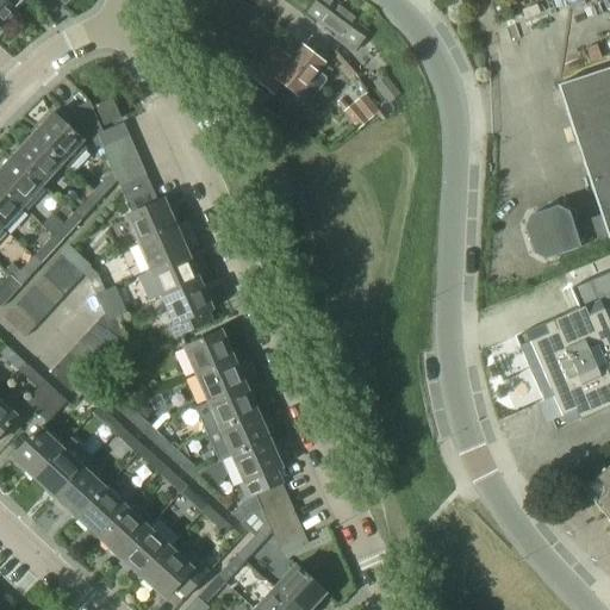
[(22,0),(0,0),(0,24),(23,0),(22,0)]
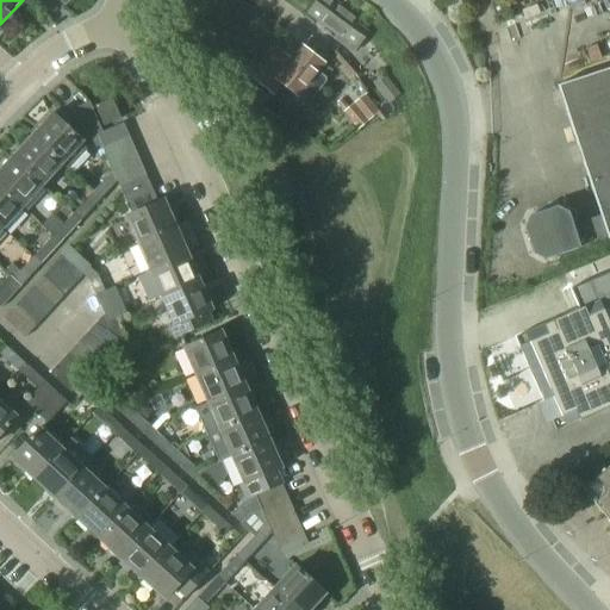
[(332,38),(353,53),(365,36),(365,35),(365,32),(363,31),(356,25),(360,20),(331,0),(317,0),(307,13),(336,33),(332,38)]
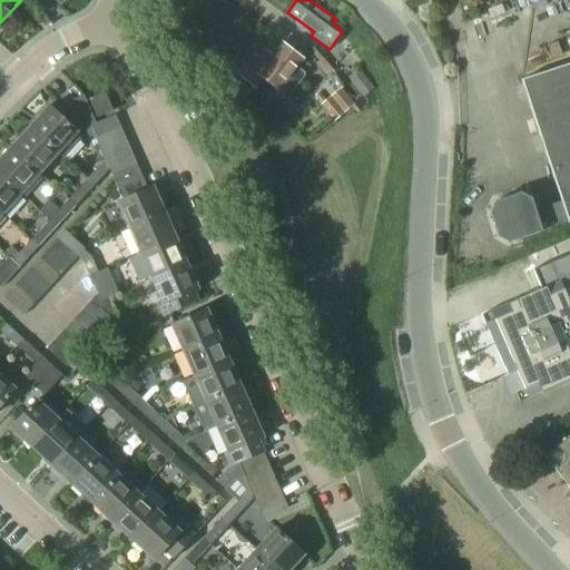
[(462,13),(474,9),(471,0),(459,0),(458,1),(462,13)]
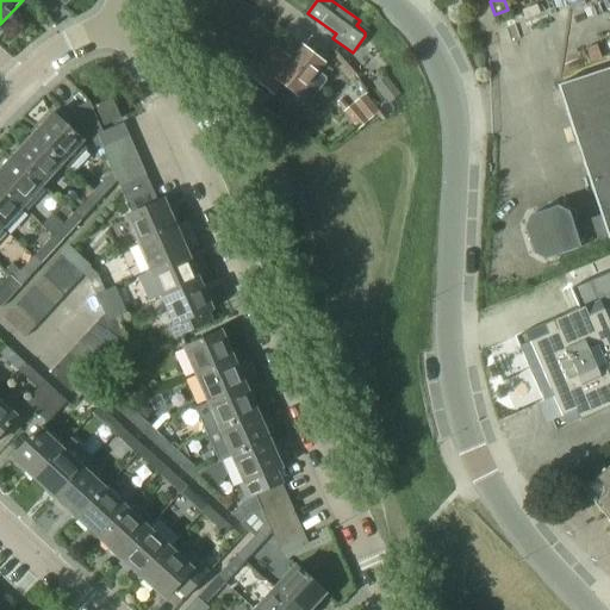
[(317,70),(321,67),(323,63),(302,45),(291,58),(279,48),(253,79),(273,95),(282,83),(297,97),(298,95),(305,101),(307,101),(325,79),(325,78),(317,70)]
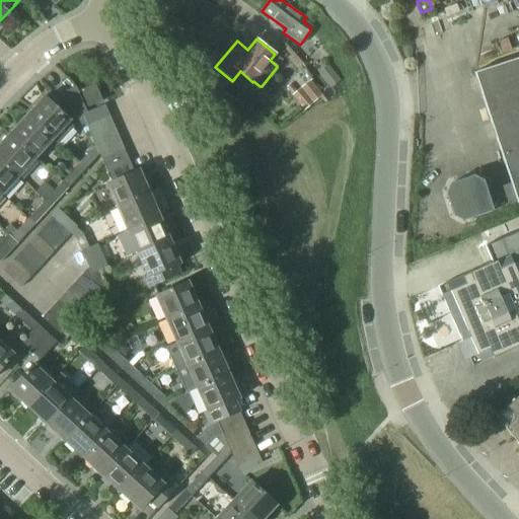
[(453,214),(463,219),(493,209),(493,208),(516,200),(517,202),(518,200),(518,55),(473,71),(510,181),(487,190),(483,178),(473,173),(450,181),(446,192),(453,214)]
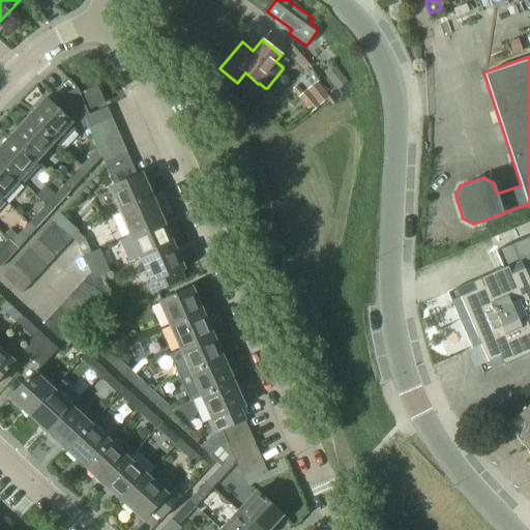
[(334,68),(326,76),(337,90),(346,84),(334,68)]
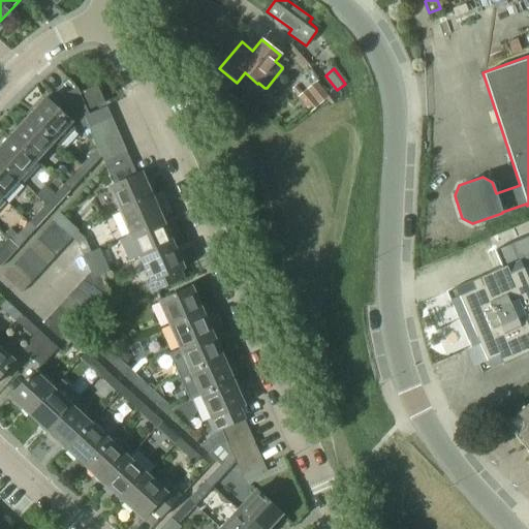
[(317,83),(303,93),(297,85),(291,89),(299,97),(298,97),(310,112),(329,97),(317,83)]
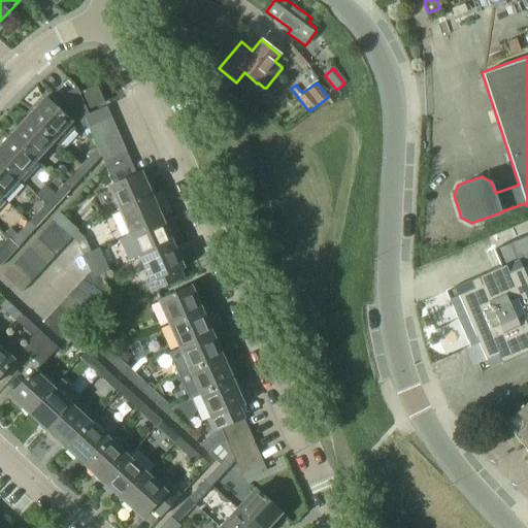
[(94,86),(78,93),(81,100),(87,111),(101,105),(94,86)]
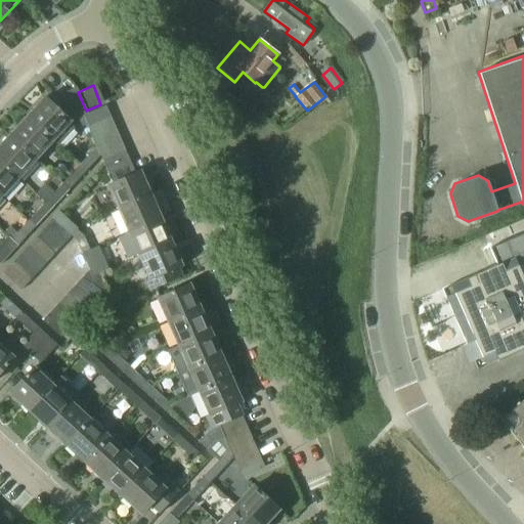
[(76,88),(61,94),(67,106),(81,99),(78,92),(76,88)]
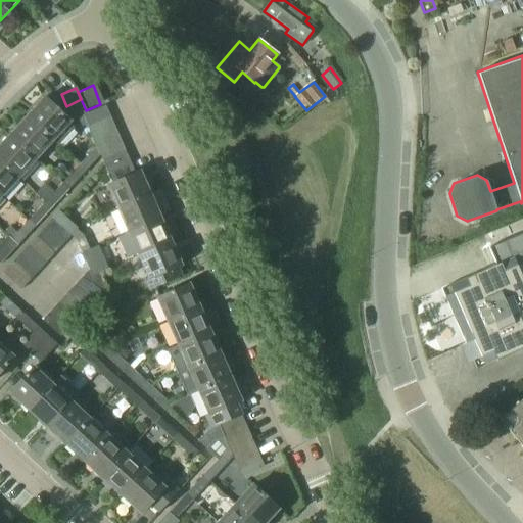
[(51,141),(52,140),(59,145),(73,130),(68,122),(43,98),(26,117),(51,141)]
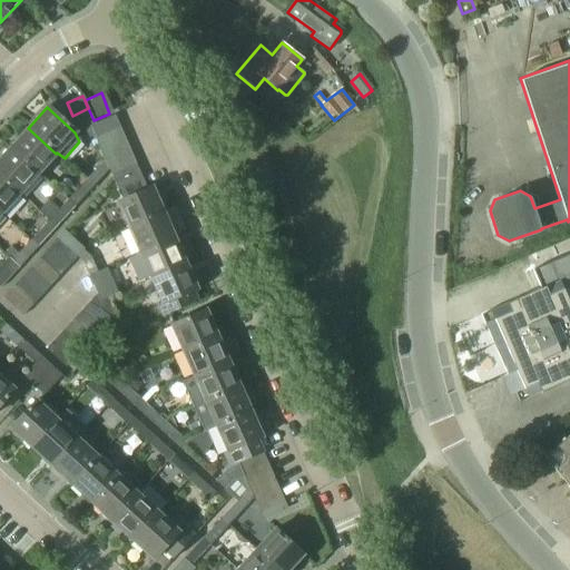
[(92,139),(117,129),(111,117),(87,127),(92,139)]
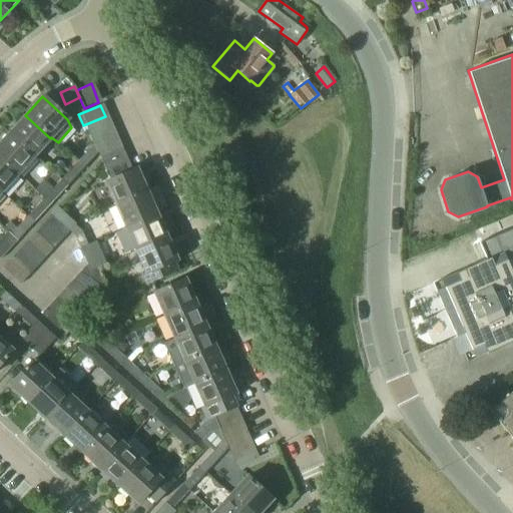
[(25,115),(8,134),(33,156),(50,138),(25,115)]
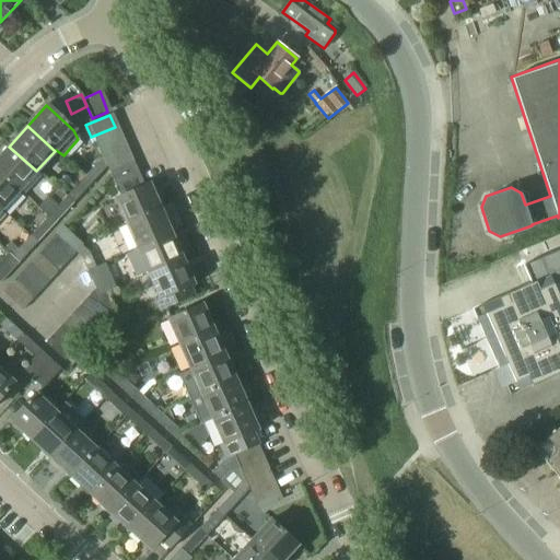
[(91,137),(96,149),(119,139),(115,127),(91,137)]
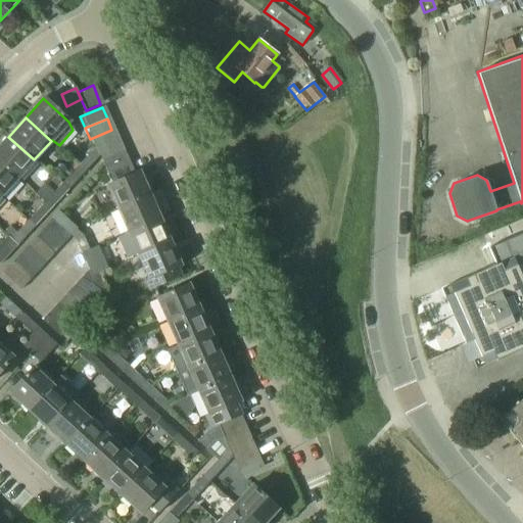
[(90,139),(94,148),(95,151),(116,141),(111,130),(90,139)]
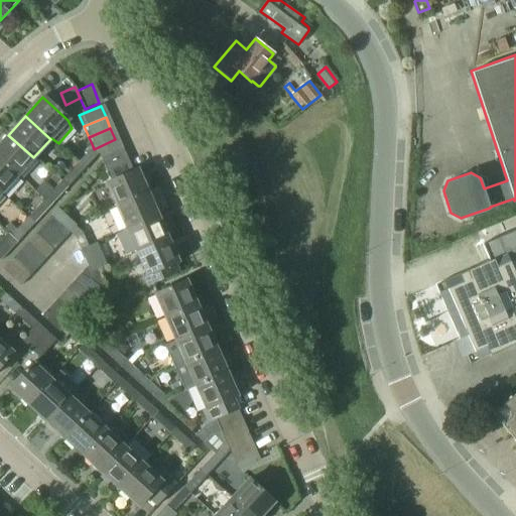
[(8,135),(0,143),(0,160),(16,175),(33,157),(8,135)]
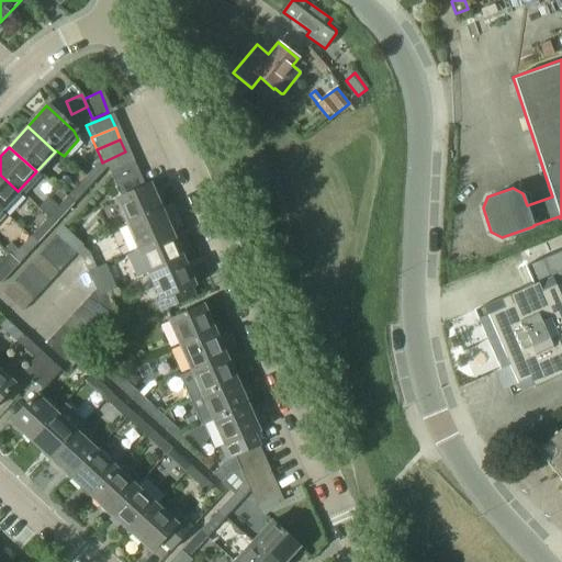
[(131,164),(125,152),(102,163),(104,168),(108,173),(131,164)]
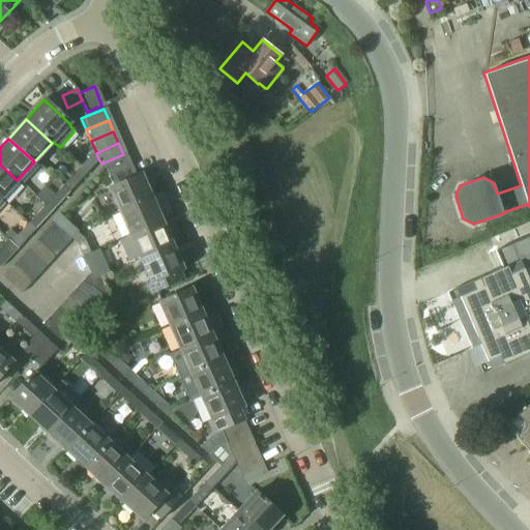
[(95,150),(79,168),(85,173),(98,158),(96,153),(95,150)]
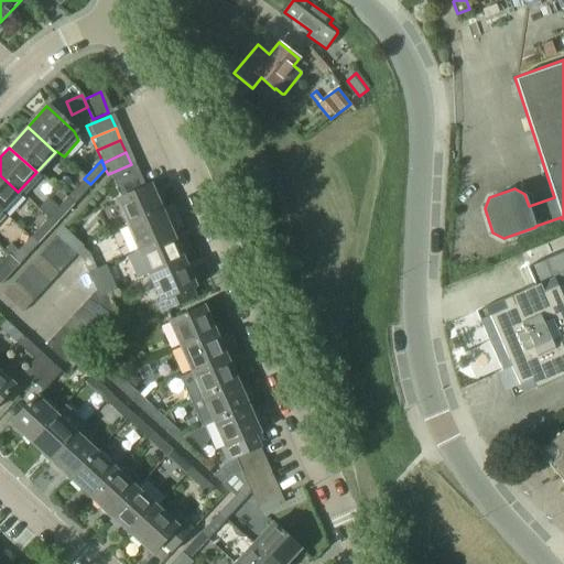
[(137,176),(131,164),(108,174),(112,186),(137,176)]
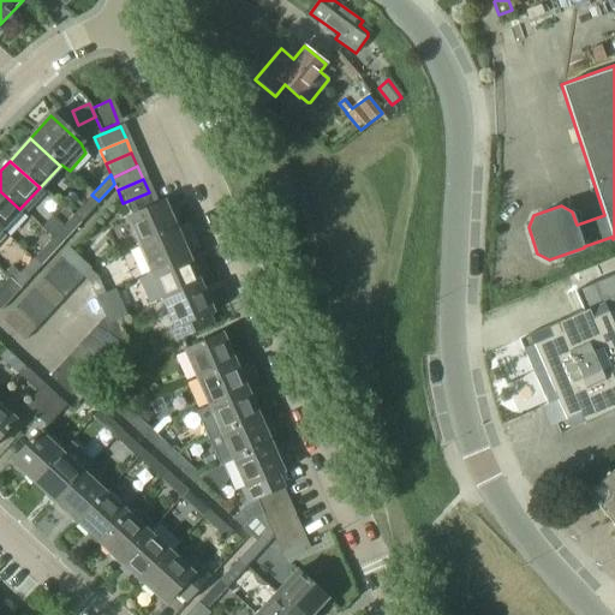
[(0,191),(0,231),(19,209),(0,191)]
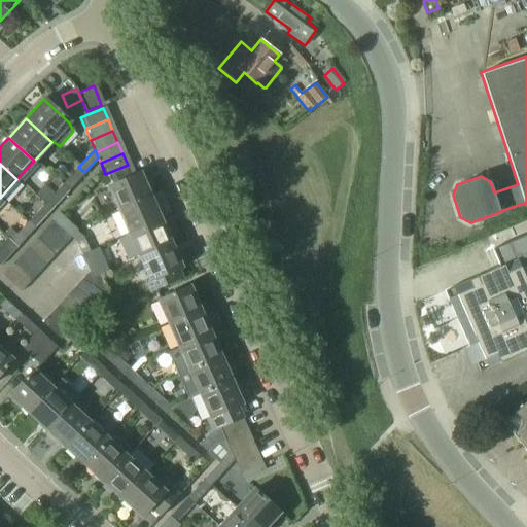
[(116,212),(148,198),(138,174),(133,176),(128,165),(105,174),(110,185),(106,188),(116,212)]
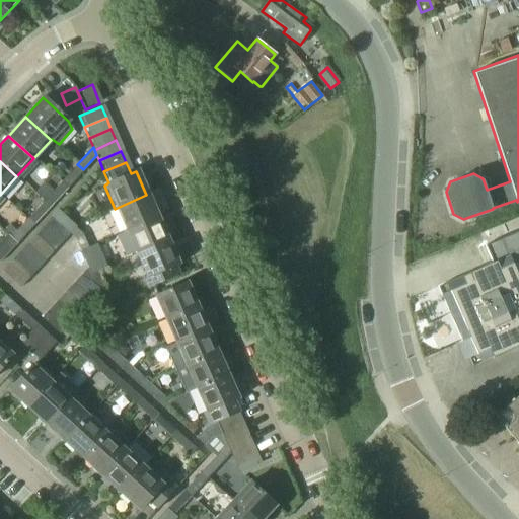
[(62,181),(60,183),(66,189),(83,169),(77,164),(70,172),(65,167),(57,176),(62,181)]
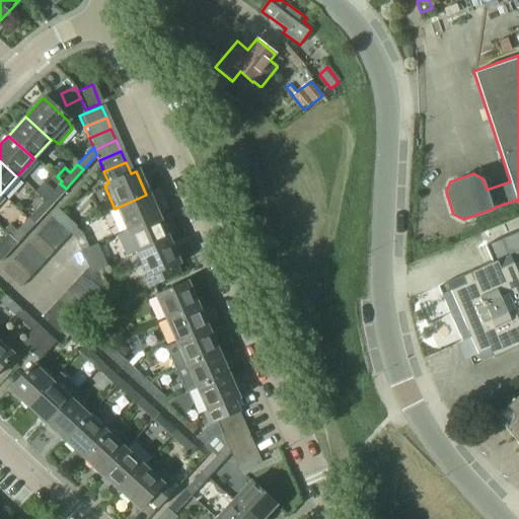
[(45,200),(44,202),(50,207),(66,189),(60,183),(52,193),(48,190),(44,194),(39,189),(35,192),(45,200)]
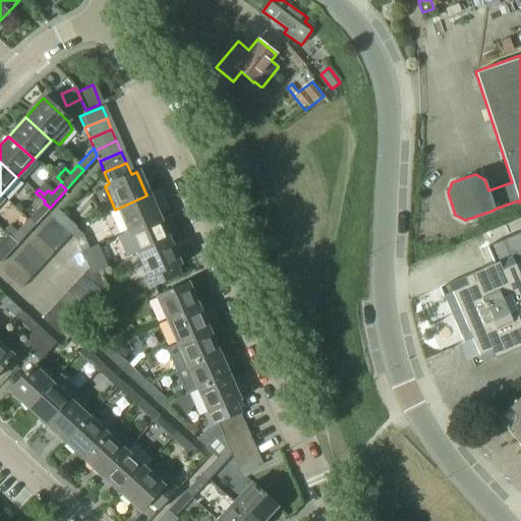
[(115,210),(125,232),(157,218),(147,195),(115,210)]
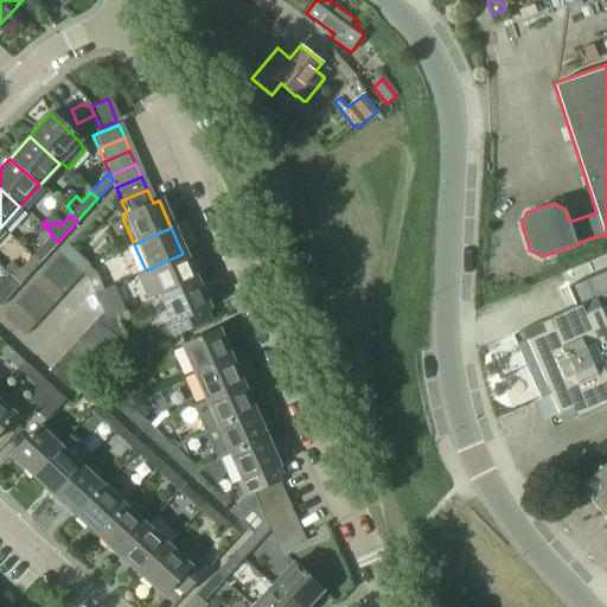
[(51,236),(31,257),(37,264),(58,242),(51,236)]
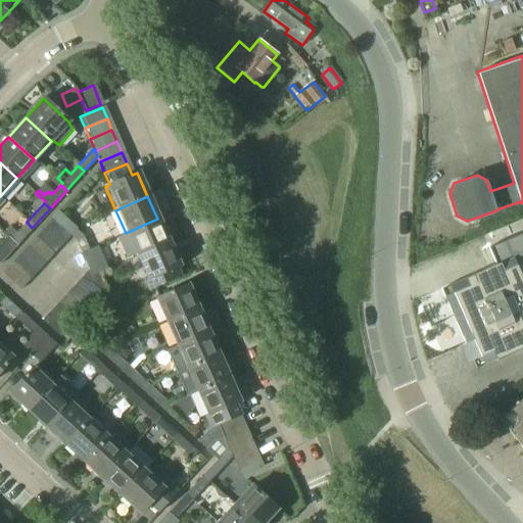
[(59,210),(52,218),(69,234),(74,230),(77,229),(59,210)]
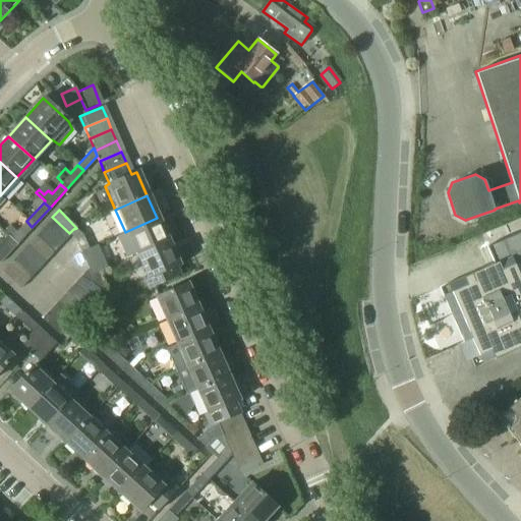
[(52,217),(43,227),(61,243),(70,234),(69,233),(52,217)]
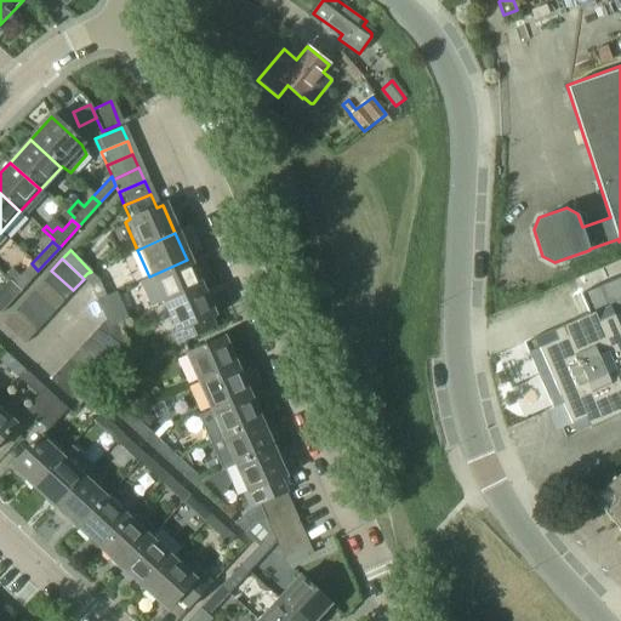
[(149,277),(161,305),(199,288),(187,260),(149,277)]
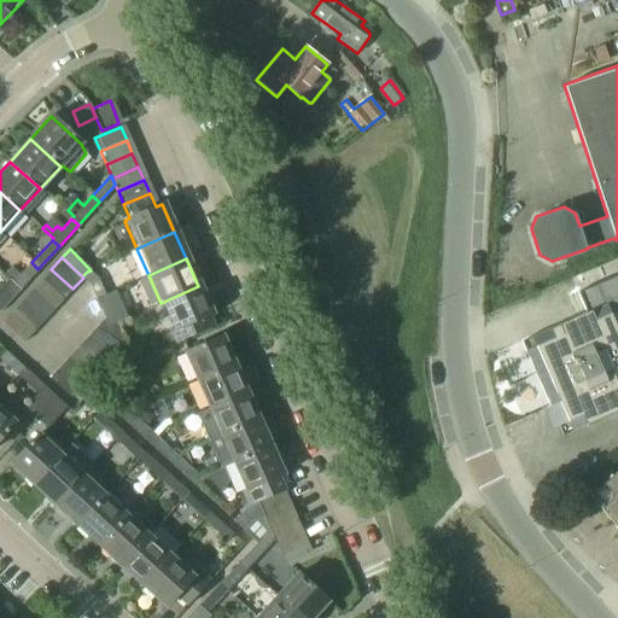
[(10,279),(7,281),(18,291),(38,269),(31,262),(13,281),(10,279)]
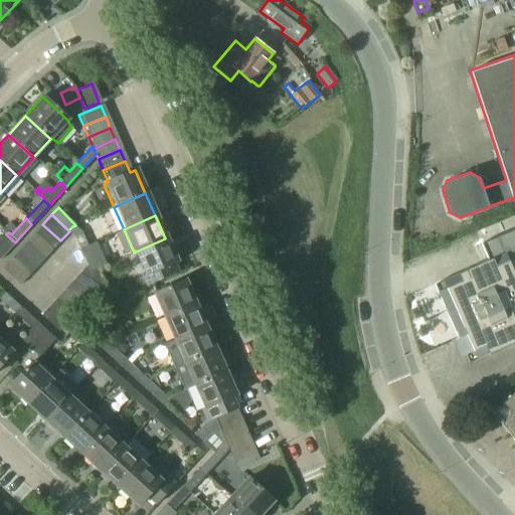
[(42,224),(34,232),(53,249),(60,240),(42,224)]
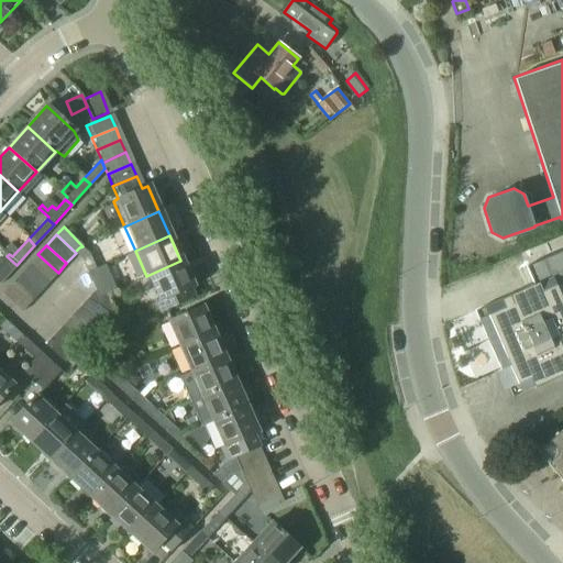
[(79,256),(86,273),(97,268),(90,254),(83,246),(79,247),(75,252),(76,253),(79,256)]
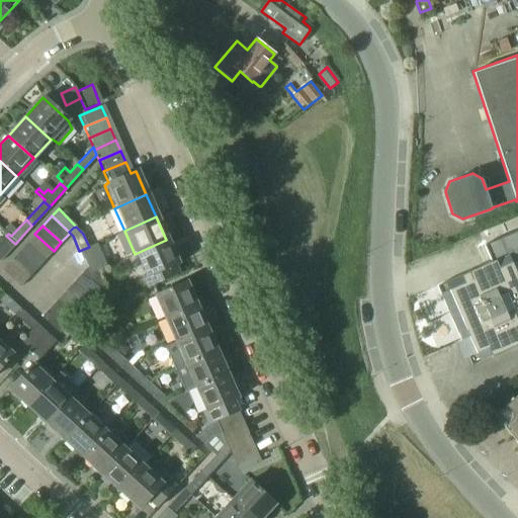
[(480,294),(517,277),(517,228),(485,243),(492,261),(445,281),(448,288),(440,292),(457,332),(465,329),(468,336),(486,329),(485,328),(486,327),(484,322),(483,322),(477,310),(481,308),(479,304),(483,301),(480,294)]
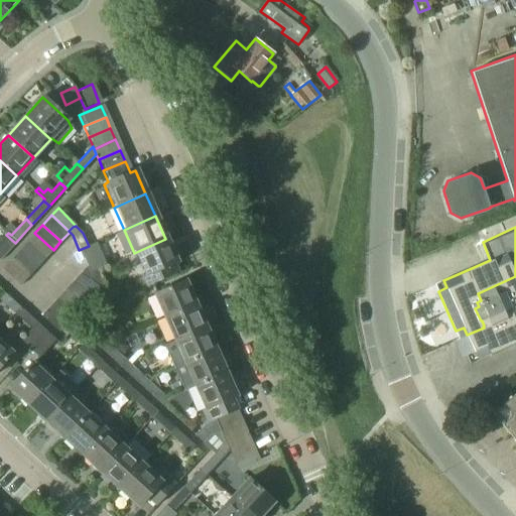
[(34,233),(26,242),(44,259),(53,250),(34,233)]
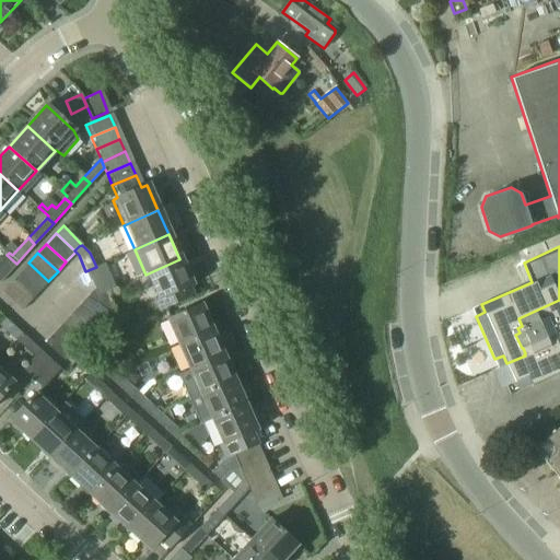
[(0,281),(16,264),(7,255),(0,263),(0,281)]
